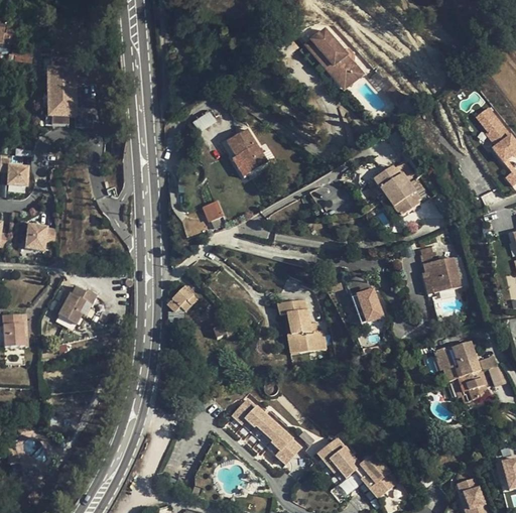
[(5,19),(0,18),(0,41),(2,42),(10,43),(10,42),(11,33),(11,29),(12,22),(7,21),(5,29),(6,30),(5,32),(3,32),(5,19)]
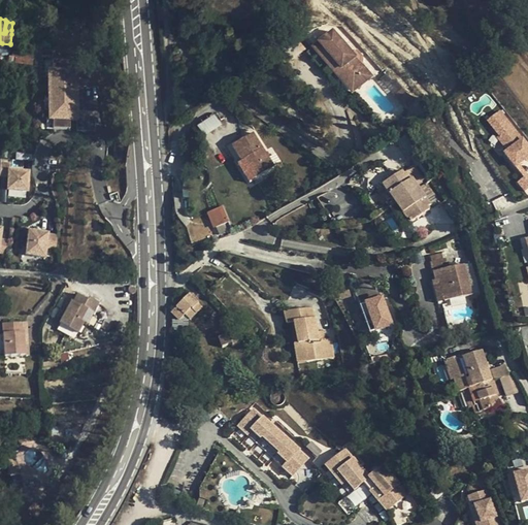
[(350,93),(372,73),(332,27),(309,46),(350,93)]
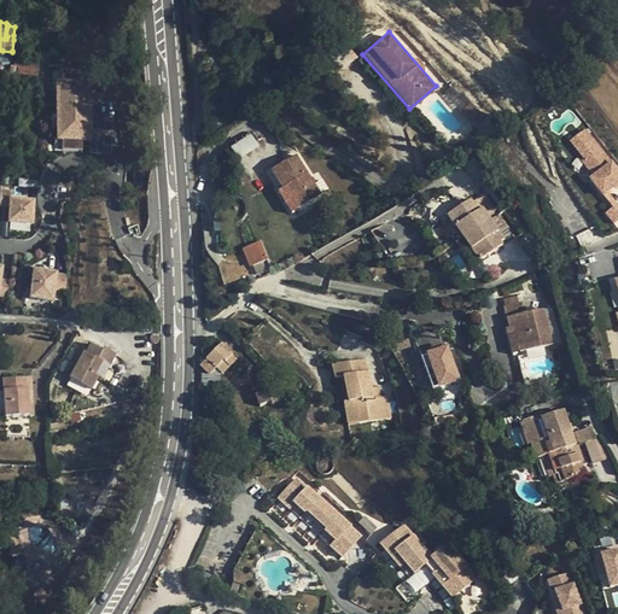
[(62,76),(62,68),(54,68),(54,80),(56,80),(56,135),(54,135),(54,148),(62,148),(62,139),(92,139),(92,76),(91,76),(91,68),(81,68),(81,76),(62,76)]
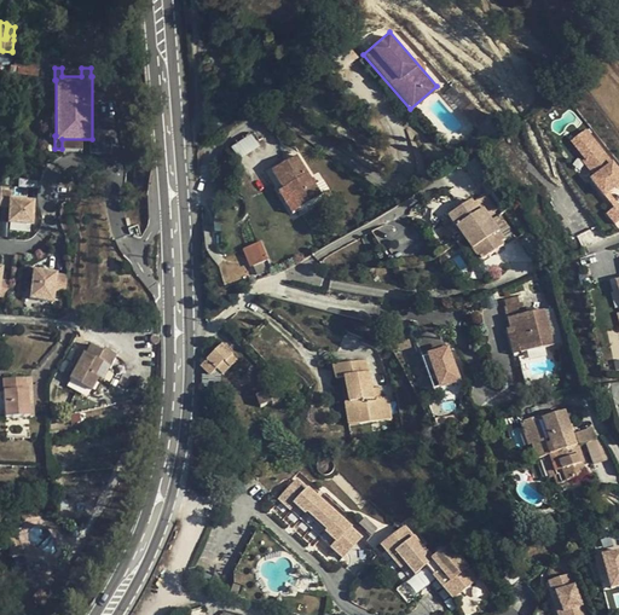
[(487,114),(473,98),(462,108),(476,123),(487,114)]
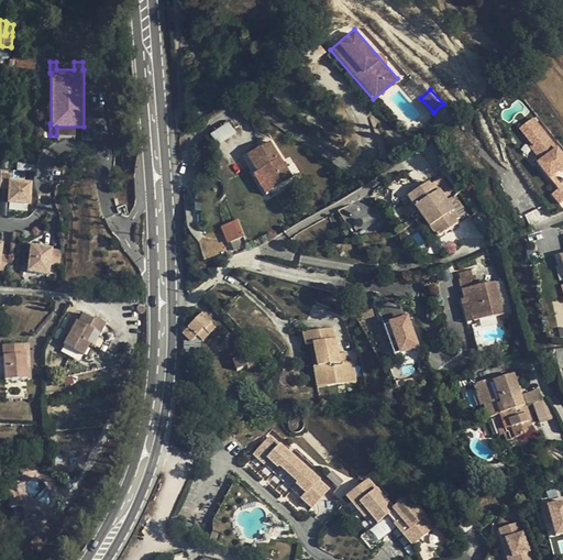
[(537,164),(549,179),(555,174),(562,167),(562,154),(532,116),(519,127),(543,158),(537,164)]
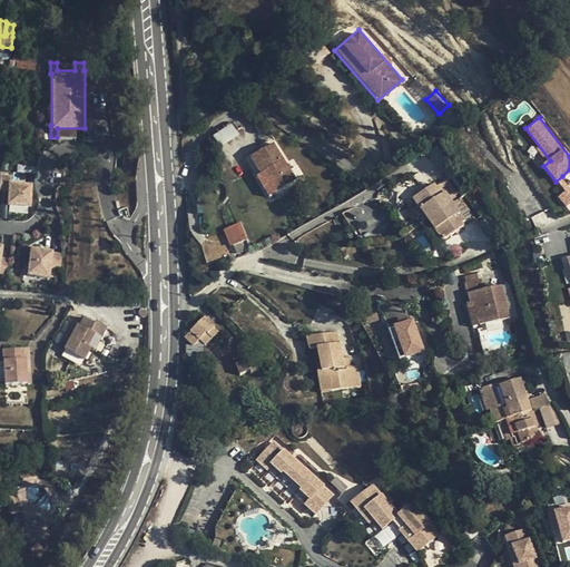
[(264,146),(273,140),(271,136),(264,135),(264,146)]
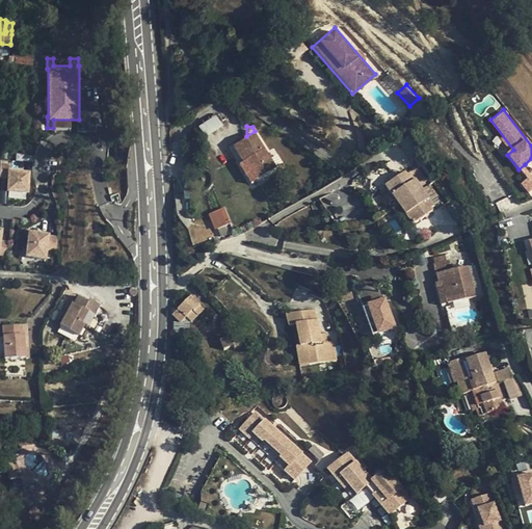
[(246,136),(234,144),(244,160),(245,159),(258,177),(276,164),(255,131),(246,136)]
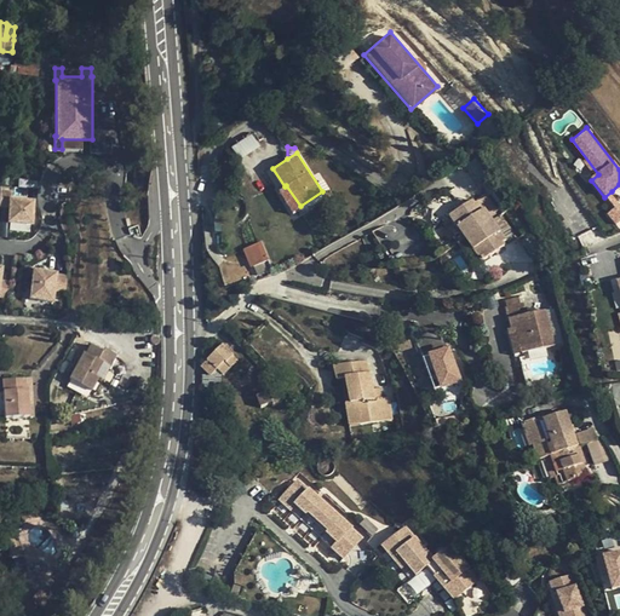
[(470,167),(482,159),(477,153),(465,161),(470,167)]
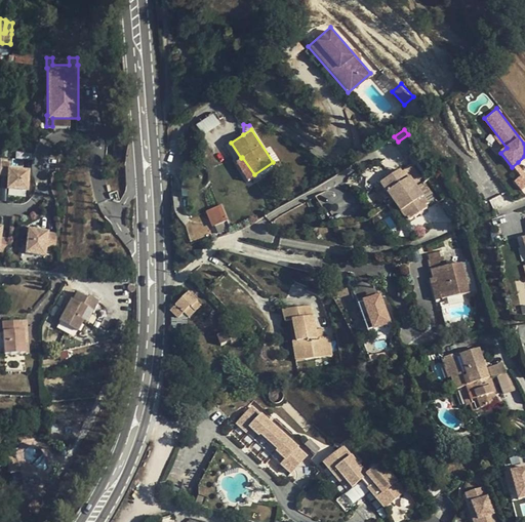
[(398,142),(407,154),(416,146),(408,134),(398,142)]
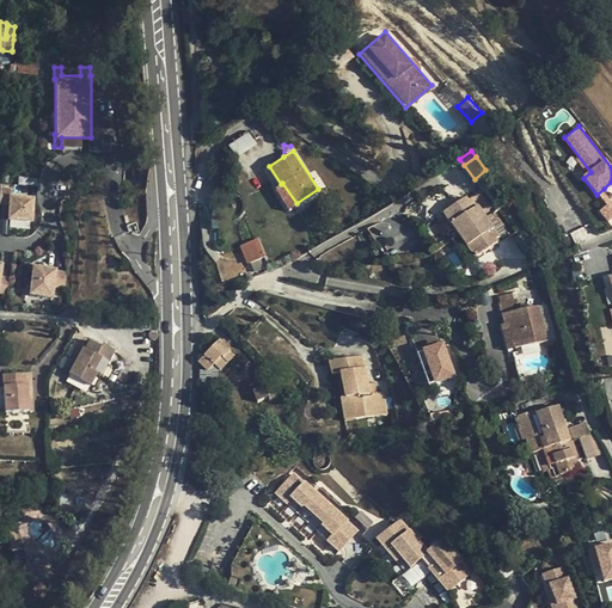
[(0,183),(0,202),(7,203),(7,219),(34,220),(35,195),(11,194),(11,184),(0,183)]
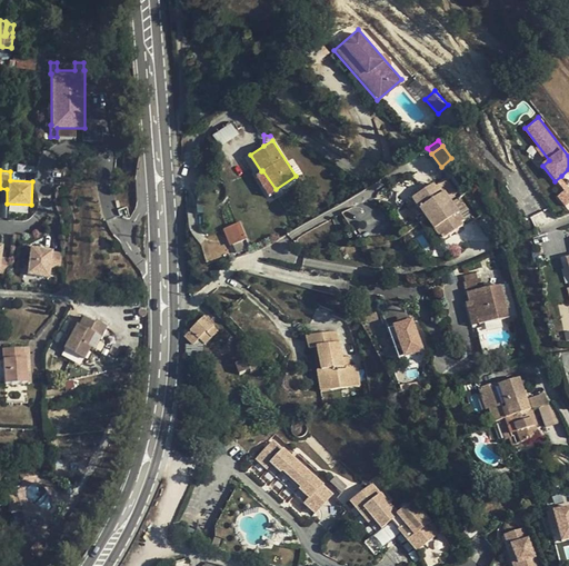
[(269,194),(276,189),(262,170),(261,171),(257,174),(269,194)]
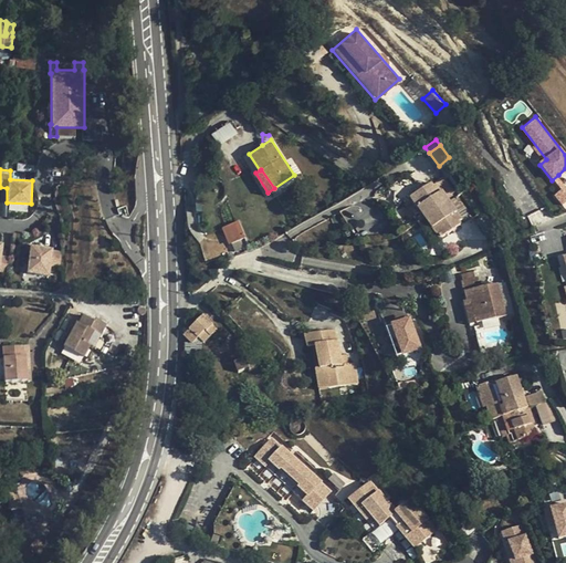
[(418,220),(425,216),(440,237),(453,227),(451,223),(459,218),(462,216),(450,198),(458,191),(446,175),(433,183),(426,188),(423,186),(404,199),(418,220)]
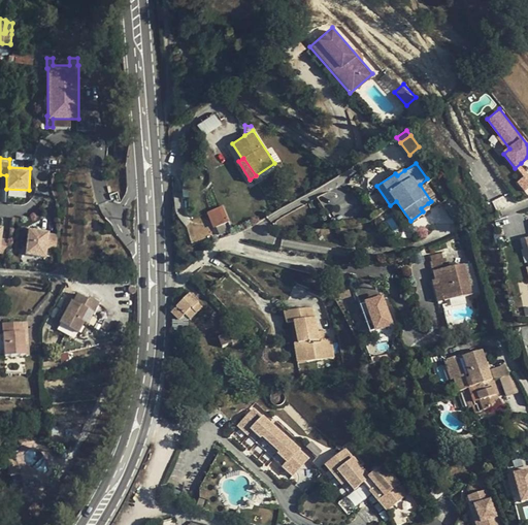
[(515,168),(522,177),(527,172),(521,163),(515,168)]
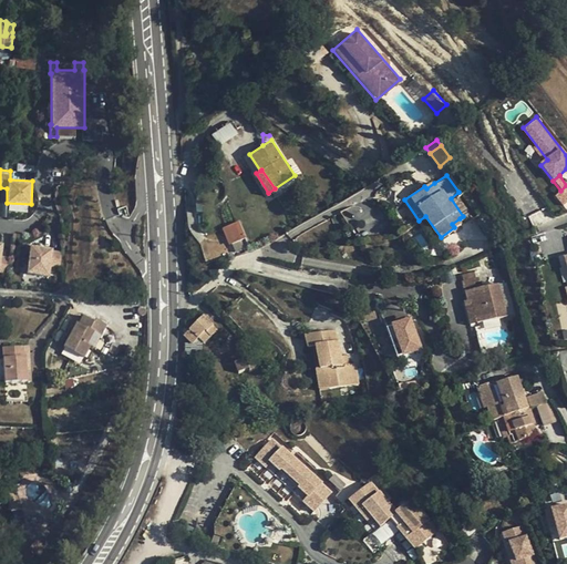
[(566,202),(566,185),(554,196),(562,206),(566,202)]
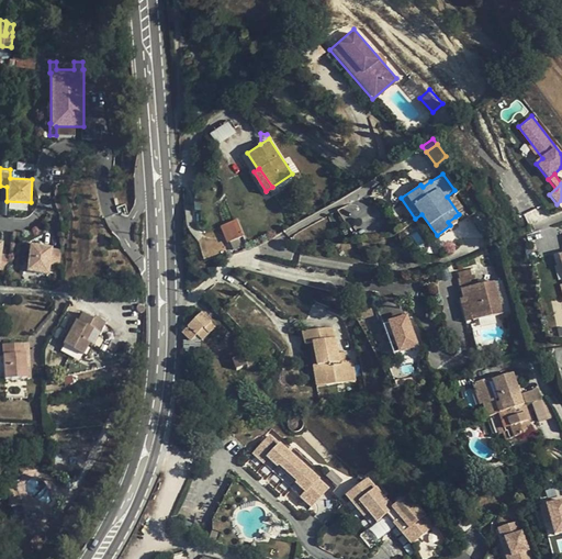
[(462,201),(454,190),(447,197),(453,207),(462,201)]
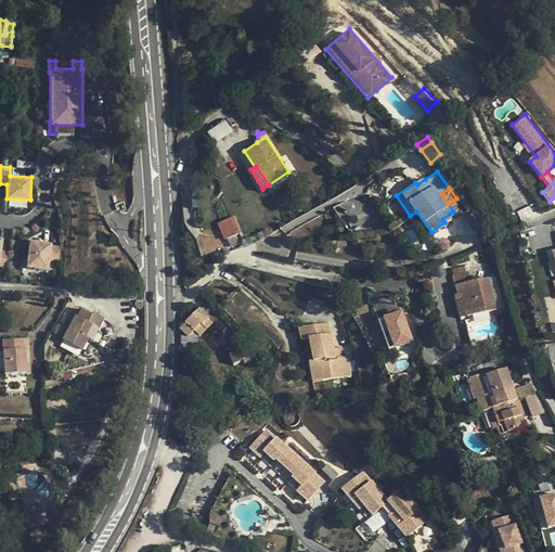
[(476,205),(465,213),(475,226),(486,218),(476,205)]
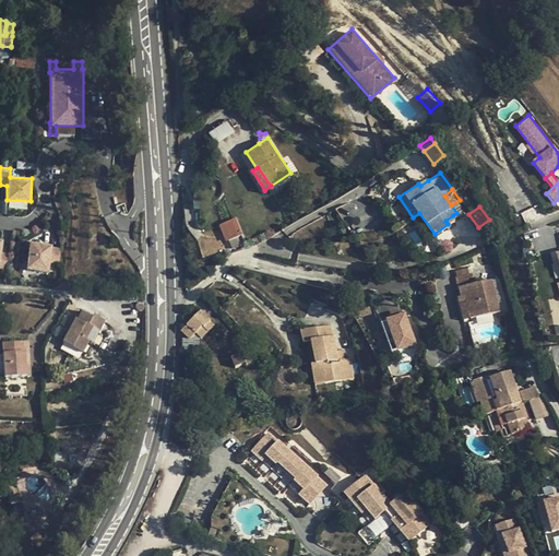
[(428,238),(435,234),(419,213),(413,217),(428,238)]
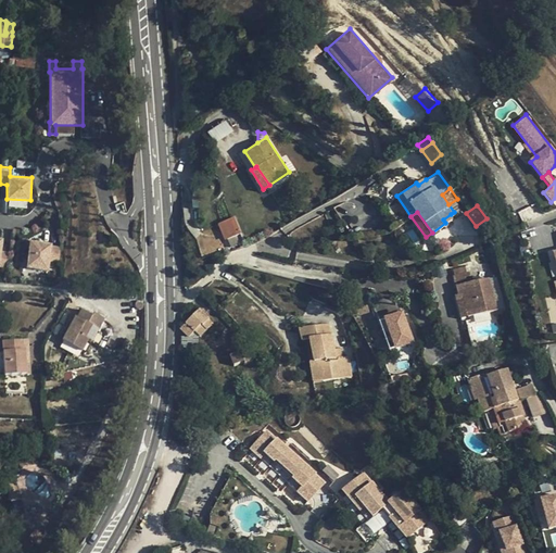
[(453,217),(451,214),(443,220),(445,223),(453,217)]
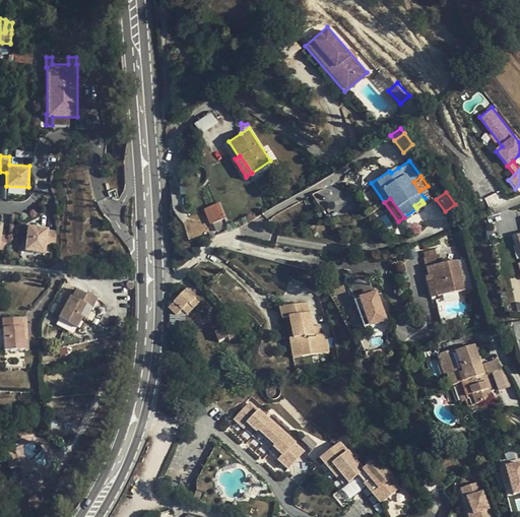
[(224,216),(218,201),(205,206),(211,221),(223,217),(224,216)]
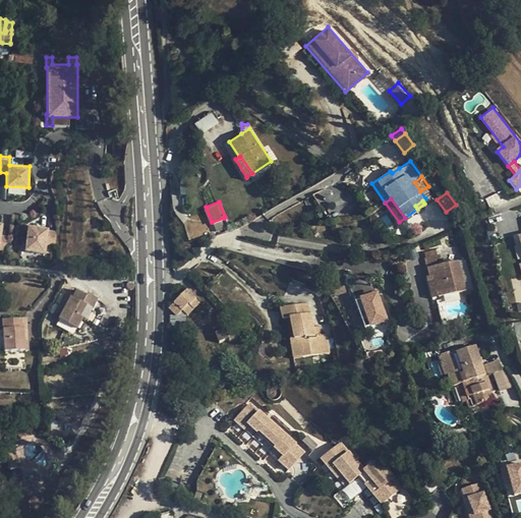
[(224,218),(212,222),(215,229),(226,224),(224,218)]
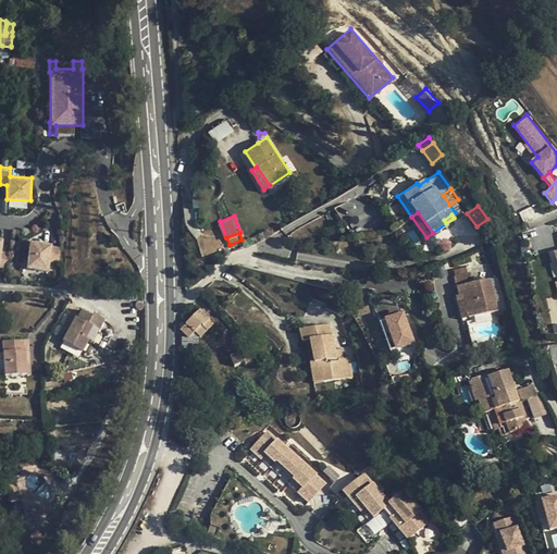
[(25,268),(49,270),(50,260),(59,260),(60,245),(28,242),(25,268)]
